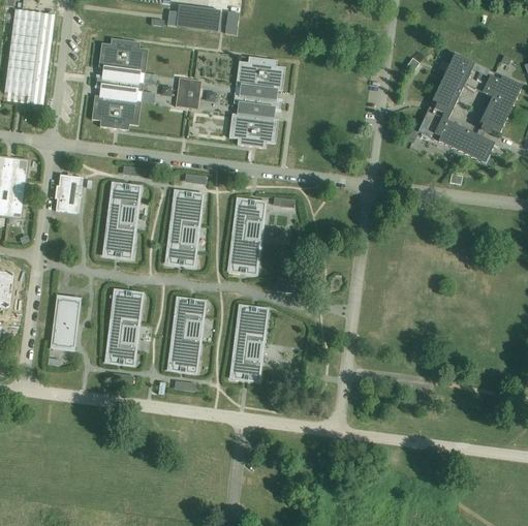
[(175,24),(175,25),(217,30),(219,9),(178,3),(177,11),(176,19),(175,24)]
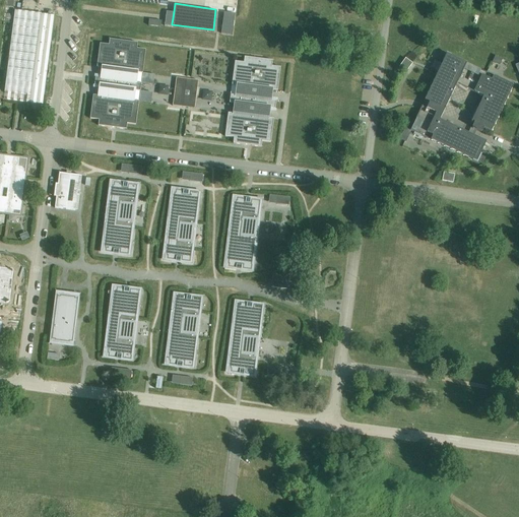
[(53,13),(13,8),(3,89),(43,94),(53,13)]
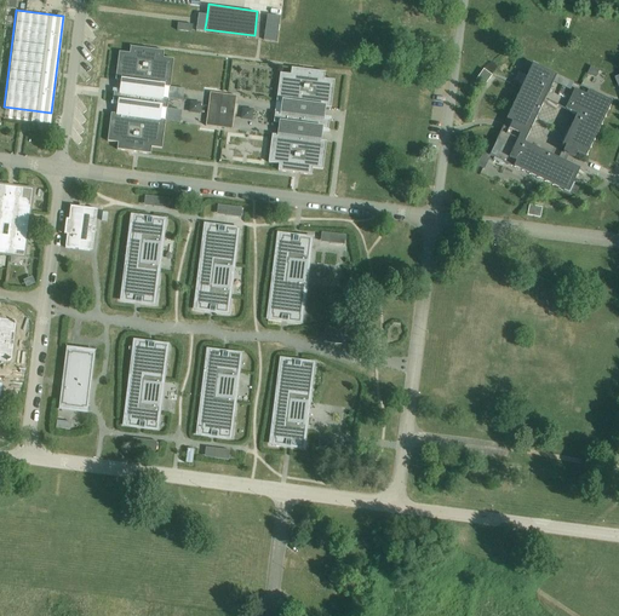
[(198,21),(198,27),(205,28),(206,22),(207,13),(199,12),(198,21)]
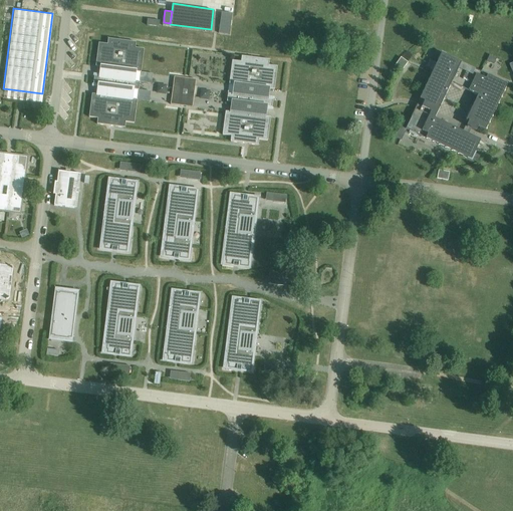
[(219,20),(218,30),(228,32),(230,21),(219,20)]
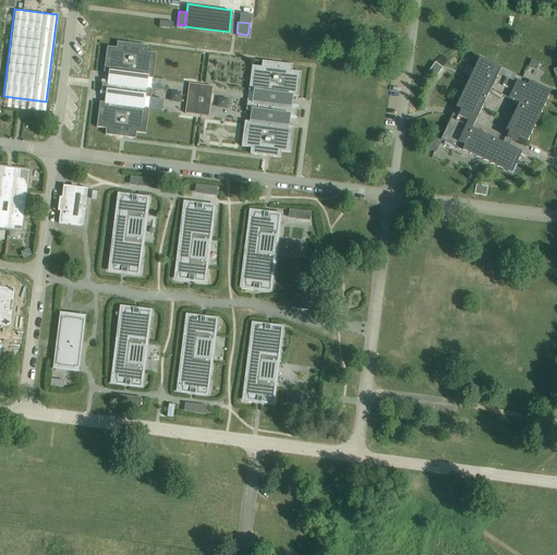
[(117,40),(116,46),(106,45),(103,70),(109,71),(107,82),(101,81),(100,89),(106,91),(105,100),(99,100),(96,124),(105,127),(105,132),(134,136),(135,131),(144,132),(147,107),(142,106),(143,95),(149,96),(150,87),(144,86),(146,75),(152,76),(155,51),(146,50),(146,44),(117,40)]
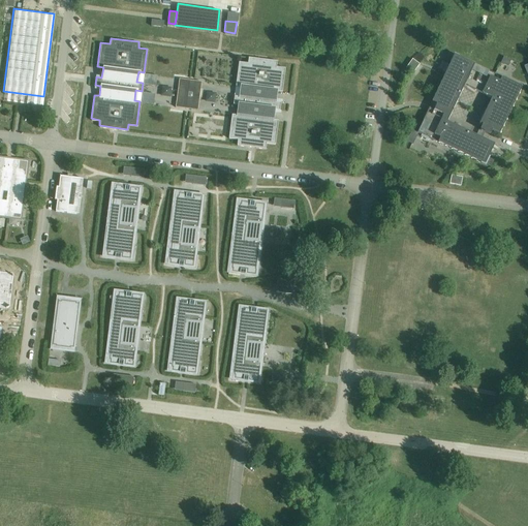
[(442,69),(444,70),(416,130),(421,132),(420,134),(427,136),(427,135),(484,162),(493,143),(446,120),(462,86),(473,91),(474,88),(491,96),(478,122),(482,123),(479,127),(489,132),(491,128),(498,131),(521,85),(500,75),(501,73),(494,70),(494,72),(454,53),(448,62),(445,61),(442,69)]
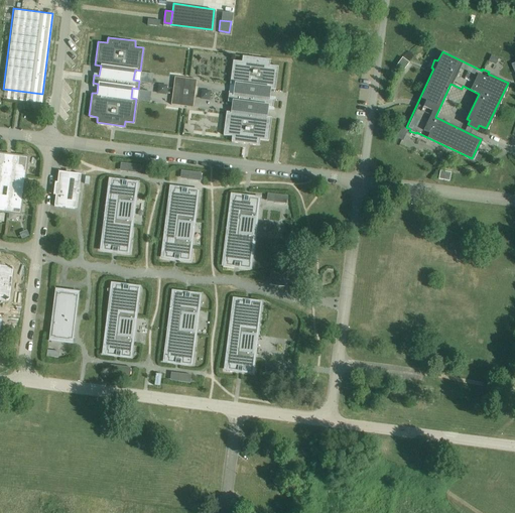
[(489,53),(486,60),(493,63),(496,57),(489,53)]
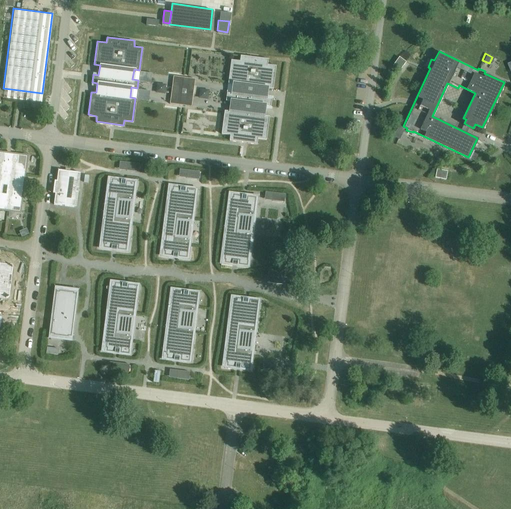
[(227,81),(232,82),(231,92),(226,91),(225,99),(230,100),(229,110),(223,109),(220,132),(229,133),(228,139),(256,142),(257,137),(265,138),(268,115),(263,114),(264,104),(270,105),(271,97),(265,96),(267,86),(272,87),(275,64),(266,63),(267,57),(240,54),(239,59),(230,58),(227,81)]
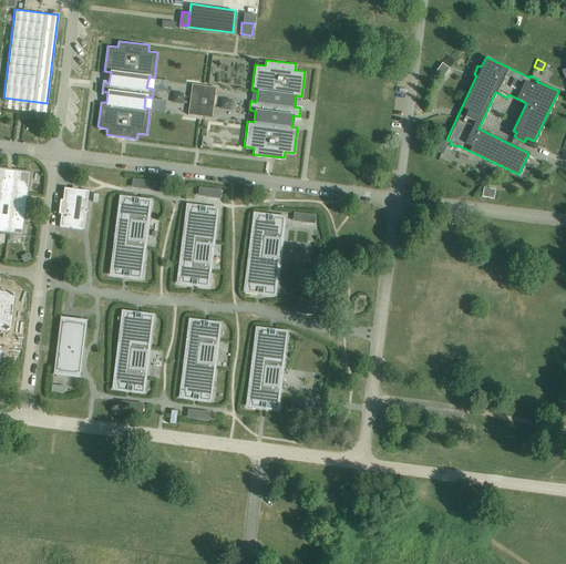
[(441,61),(433,71),(441,77),(449,67),(441,61)]
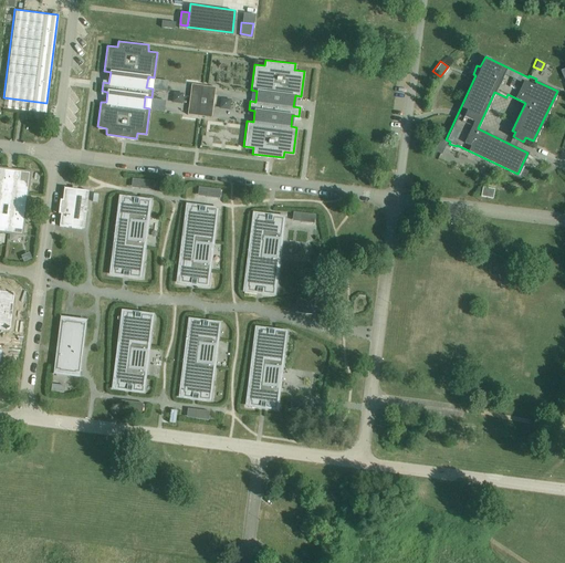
[(201,83),(190,82),(187,113),(198,114),(201,83)]
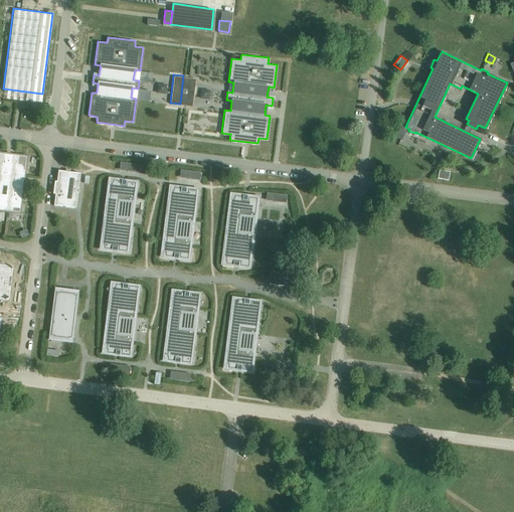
[(188,76),(185,105),(191,105),(195,77),(188,76)]
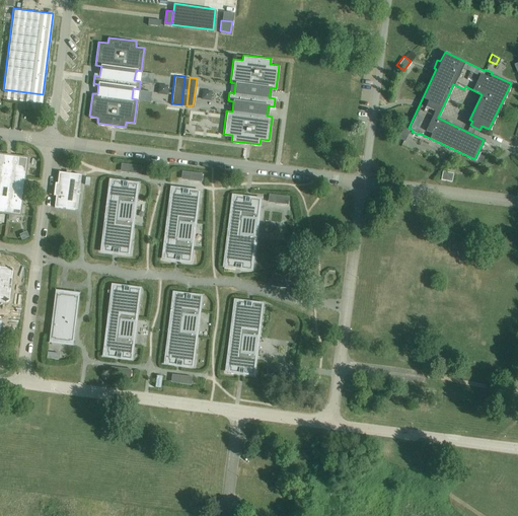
[(8,154),(5,154),(5,152),(0,152),(0,210),(18,213),(25,156),(14,155),(14,153),(9,153),(8,154)]
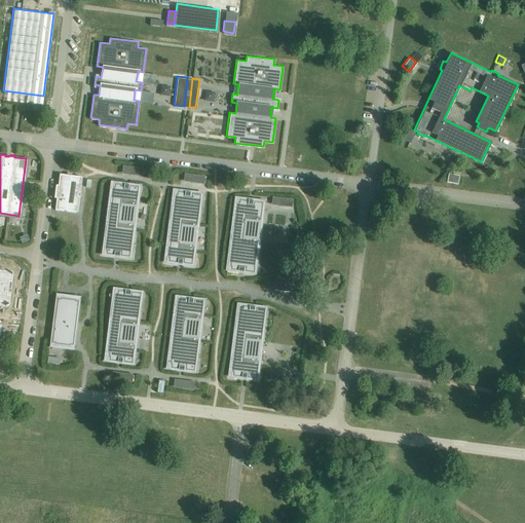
[(129,173),(142,175),(143,166),(130,164),(129,173)]
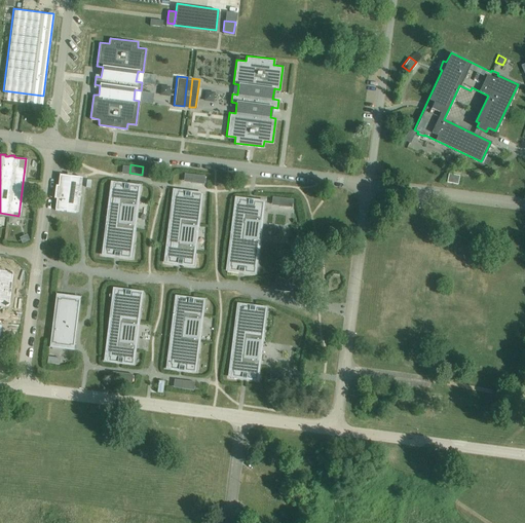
[(448,172),(446,180),(457,182),(459,174),(448,172)]
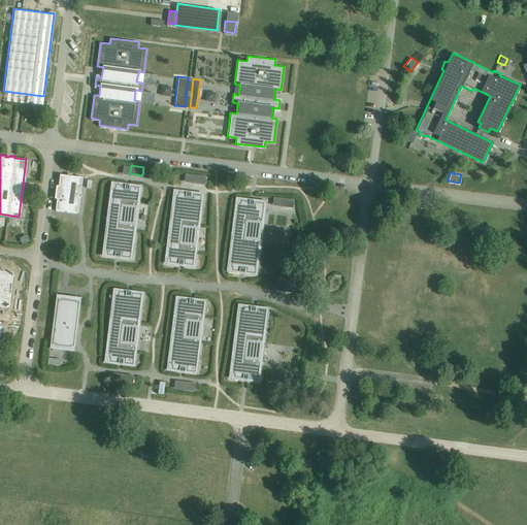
[(56,195),(54,208),(77,211),(81,176),(59,173),(57,184),(55,184),(54,195),(56,195)]
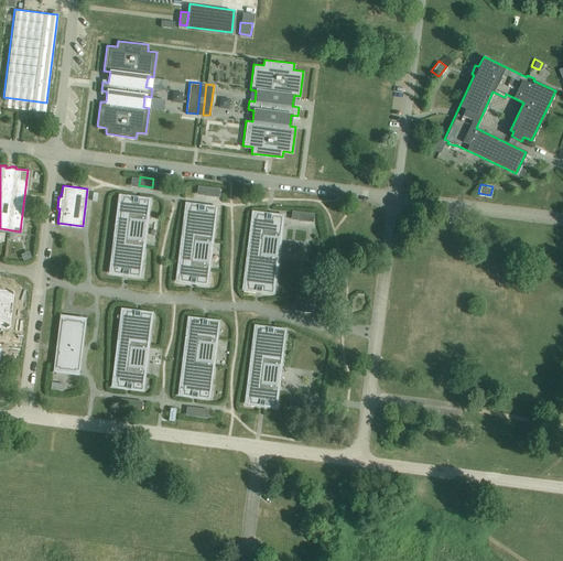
[(219,186),(206,185),(205,194),(218,195),(219,186)]
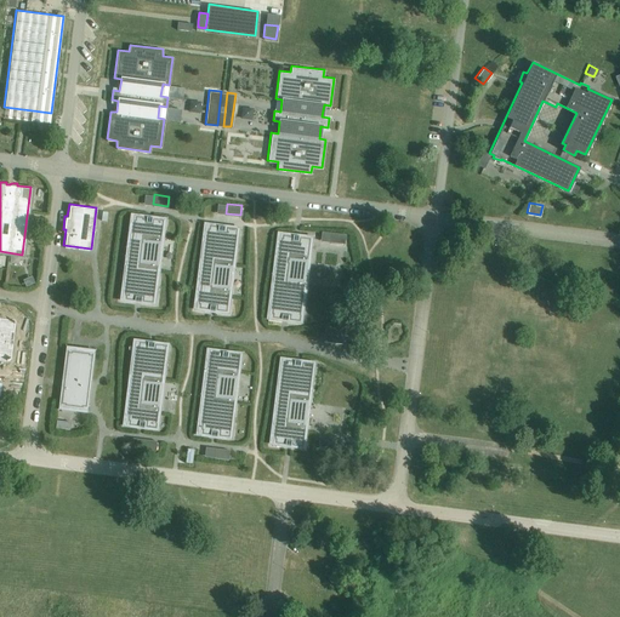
[(123,281),(120,298),(153,302),(155,284),(158,263),(160,241),(161,241),(165,217),(132,213),(130,230),(128,246),(126,246),(125,263),(124,263),(121,281),(123,281)]
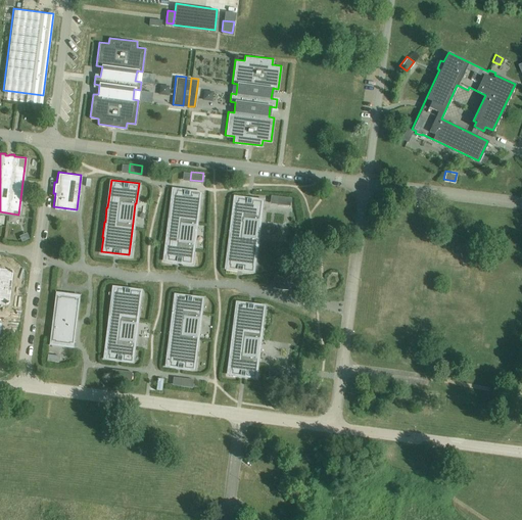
[(167,245),(164,258),(191,263),(194,242),(192,242),(195,224),(197,206),(198,206),(200,191),(172,188),(171,201),(170,201),(168,217),(169,217),(167,231),(168,231),(165,245),(167,245)]
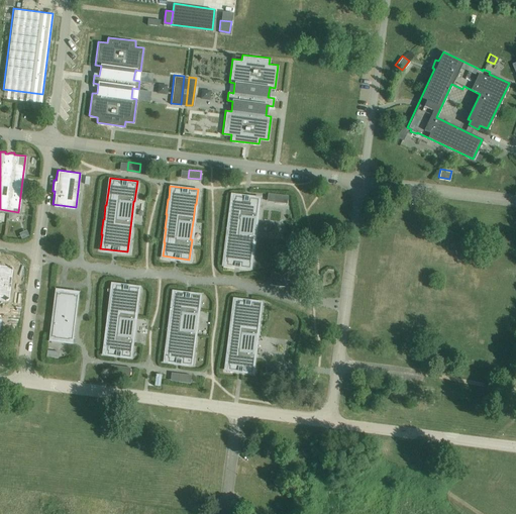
[(225,234),(223,249),(224,249),(222,264),(249,267),(251,251),(253,234),(252,234),(255,216),(256,216),(256,211),(258,211),(259,197),(232,193),(230,207),(228,221),(227,220),(226,234),(225,234)]
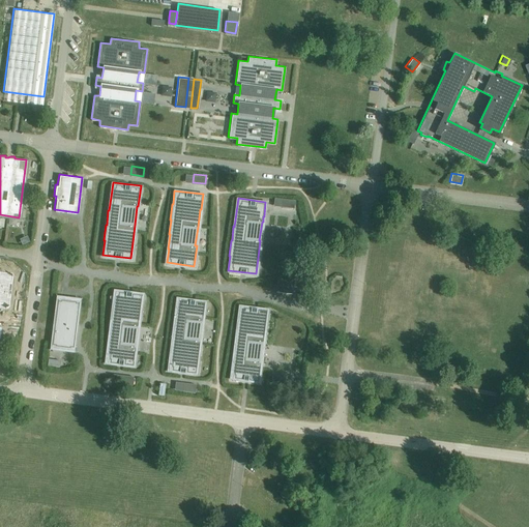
[(281,206),(293,207),(294,199),(282,198),(281,206)]
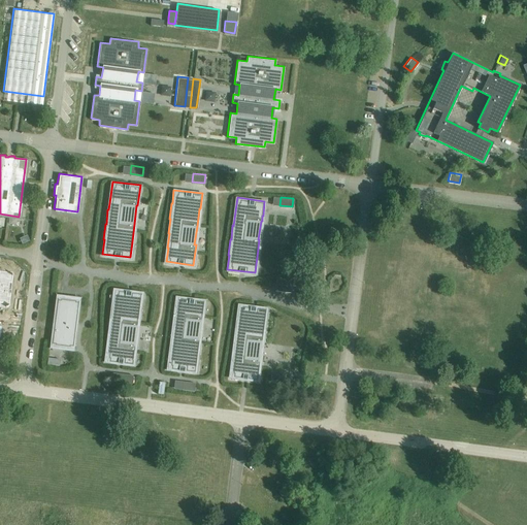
[(113,288),(111,302),(109,318),(108,332),(107,347),(105,360),(133,364),(135,349),(135,343),(134,343),(136,325),(137,325),(139,307),(141,292),(113,288)]
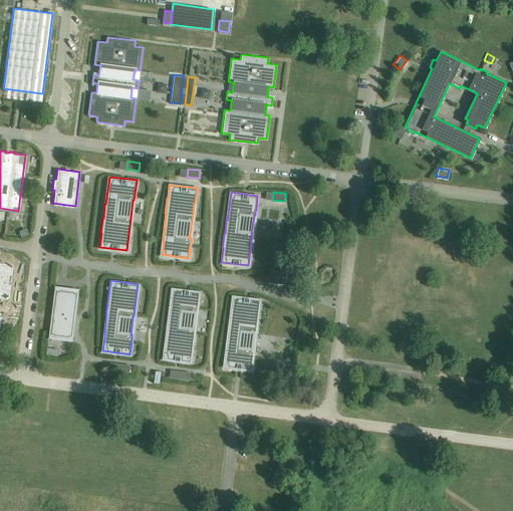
[(54,288),(48,334),(71,337),(77,291),(54,288)]
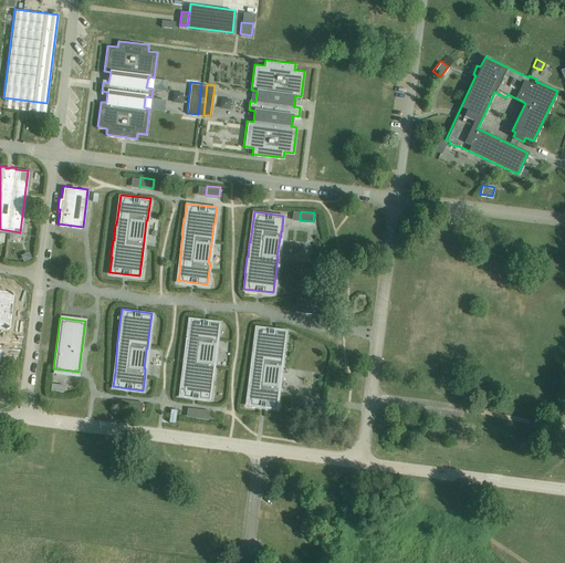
[(190,318),(188,333),(187,333),(186,347),(185,347),(182,363),(180,379),(179,395),(209,398),(211,382),(210,382),(212,363),(215,343),(217,343),(219,321),(190,318)]
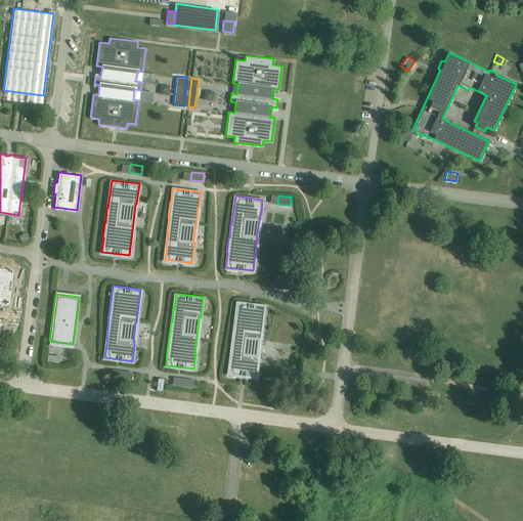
[(264,305),(236,301),(234,315),(233,315),(231,331),(232,331),(230,345),(231,345),(229,359),(230,359),(228,373),(256,377),(258,361),(258,356),(257,356),(259,338),(260,338),(262,320),(264,305)]
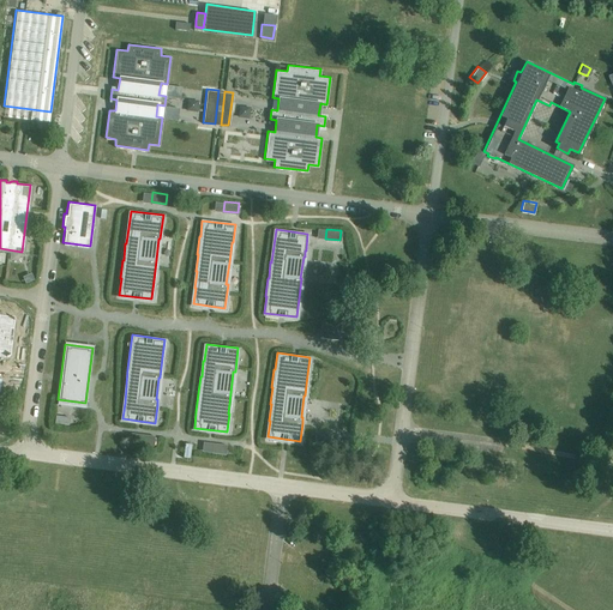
[(140,433),(139,442),(154,444),(155,434),(140,433)]
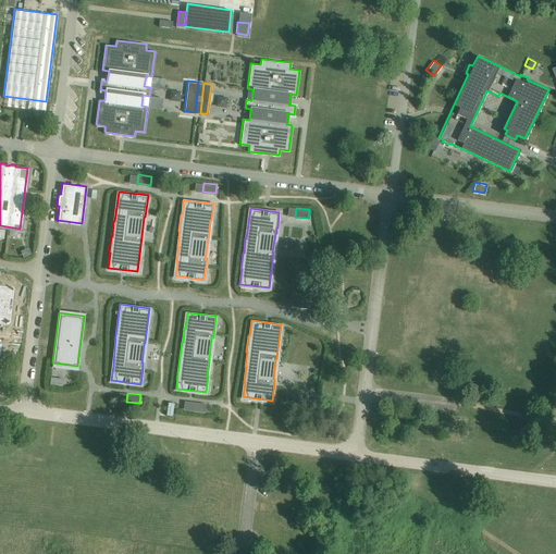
[(307,396),(294,394),(293,403),(306,405),(307,396)]
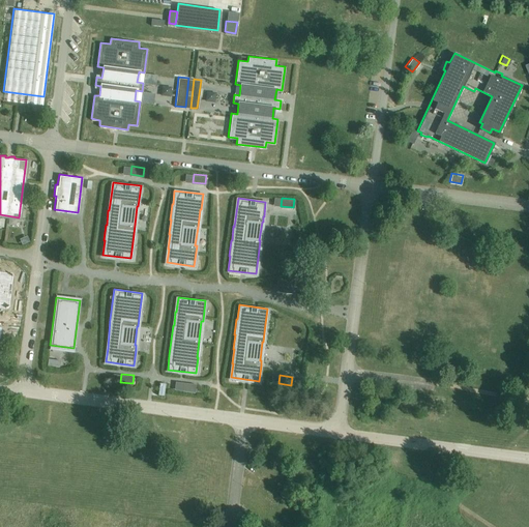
[(196,383),(183,381),(182,389),(195,391),(196,383)]
